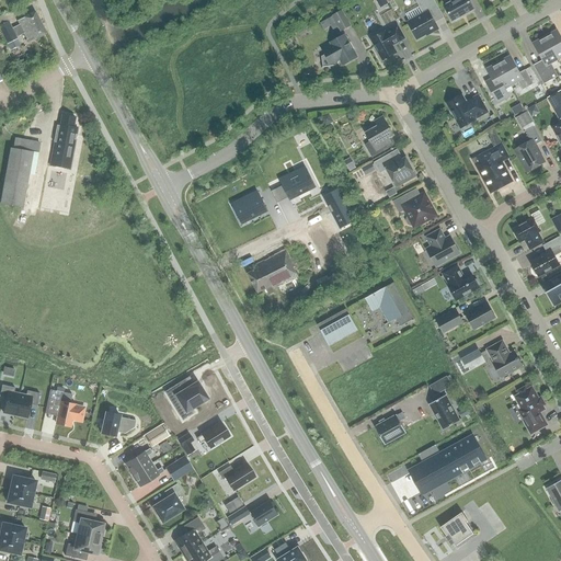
[(439,11),(433,0),(415,0),(423,13),(408,22),(416,39),(430,32),(431,33),(438,29),(431,15),(439,11)]
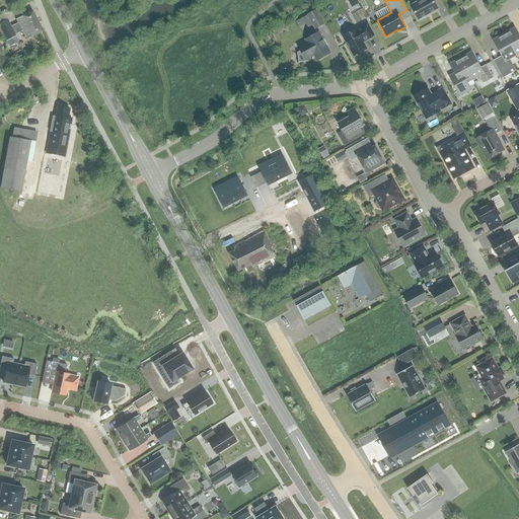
[(420,0),(411,5),(418,19),(438,9),(433,0),(420,0)]
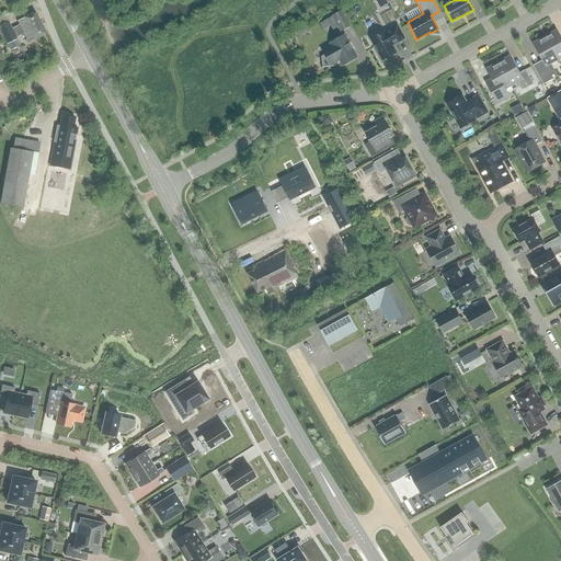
[(351,26),(342,10),(331,15),(340,32),(351,26)]
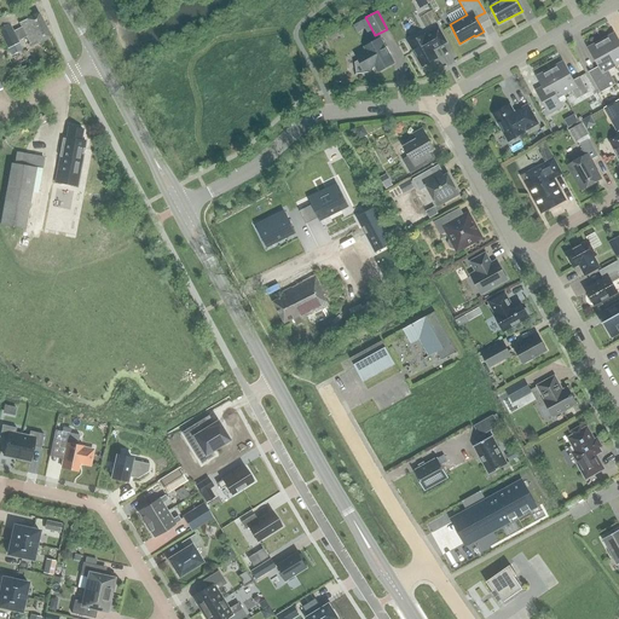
[(29,47),(38,44),(50,38),(38,13),(25,19),(19,23),(21,28),(13,32),(9,23),(0,28),(0,32),(7,48),(18,42),(17,40),(25,36),(29,44),(28,44),(29,47)]
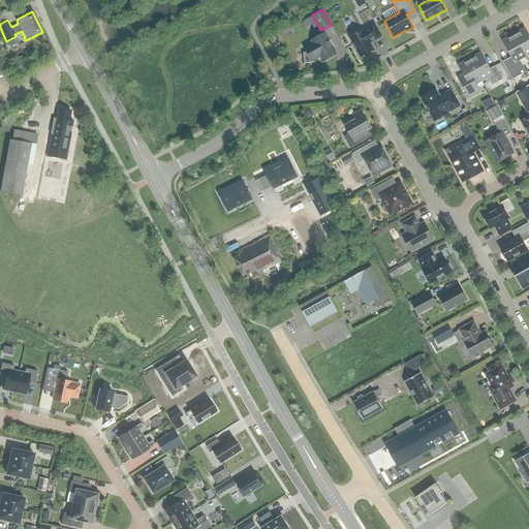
[(370,41),(373,40),(373,41),(382,36),(375,24),(364,30),(363,30),(349,37),(361,58),(374,50),(370,41)]
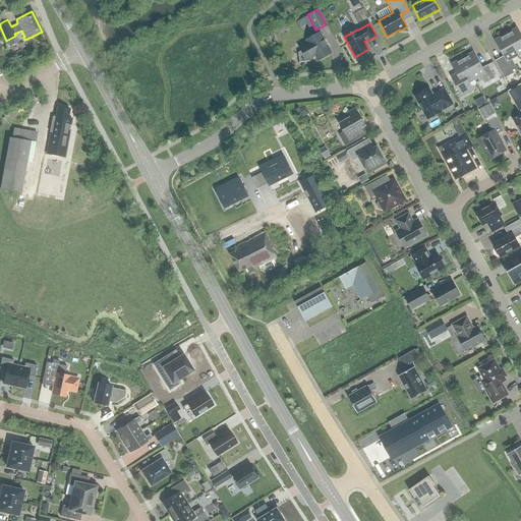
[(520,35),(517,27),(506,34),(518,56),(520,53),(520,35)]
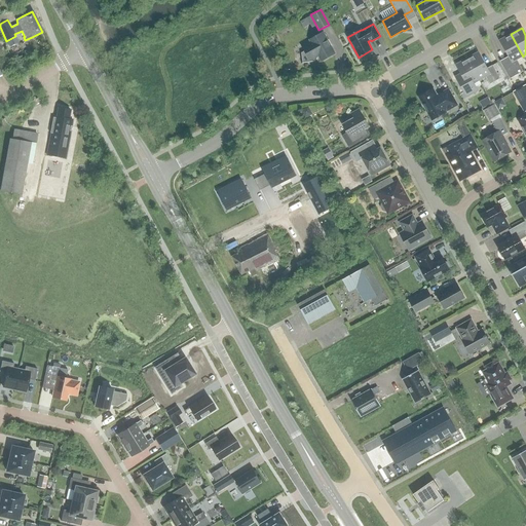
[(303,54),(304,63),(301,64),(314,62),(310,62),(310,61),(318,55),(322,61),(334,54),(323,33),(310,40),(311,43),(303,47),(306,52),(303,54)]
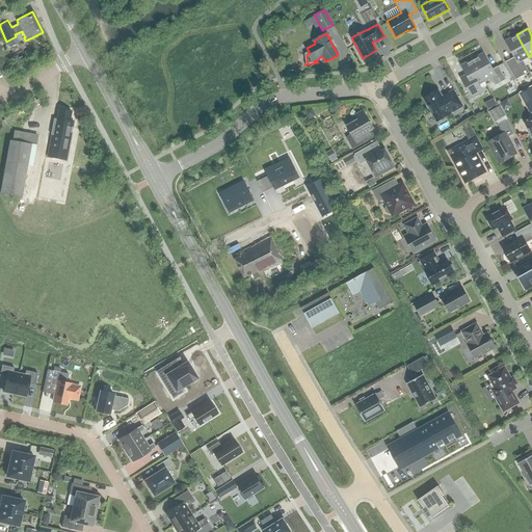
[(522,60),(529,57),(516,34),(505,41),(514,57),(505,61),(515,80),(529,72),(522,60)]
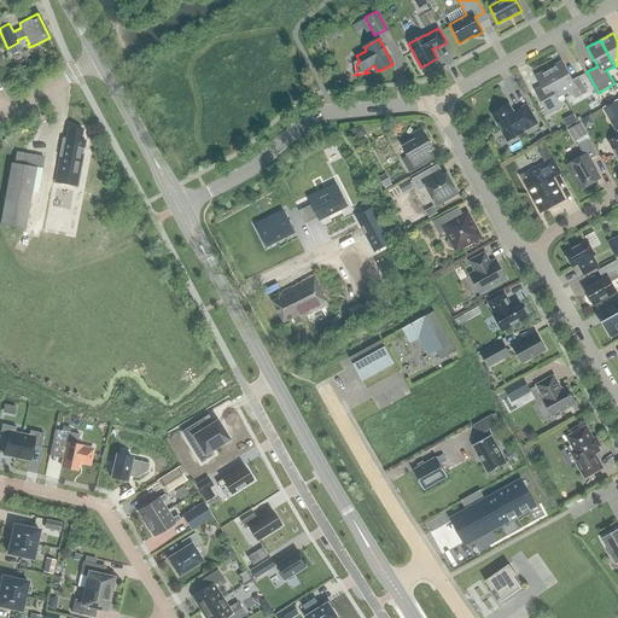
[(561,62),(548,69),(563,94),(570,91),(576,99),(587,93),(578,76),(572,80),(561,62)]
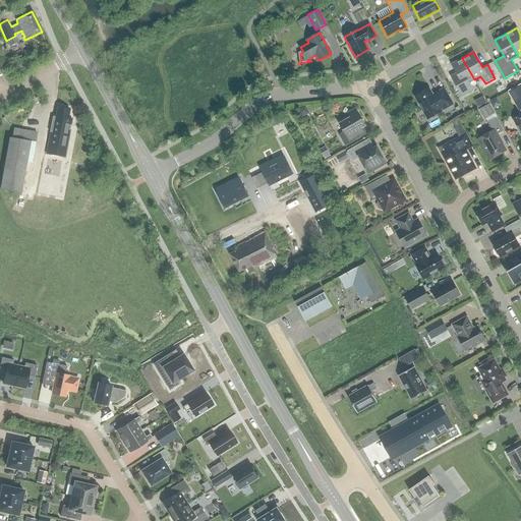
[(460,80),(455,83),(462,97),(472,91),(468,83),(474,79),(462,58),(451,64),(460,80)]
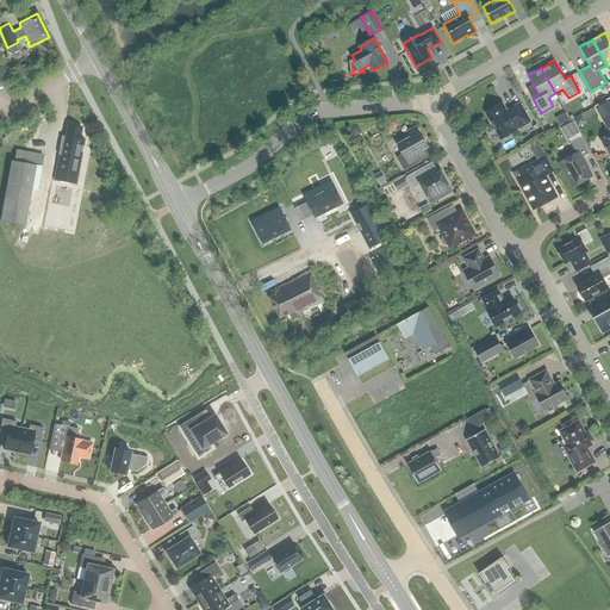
[(608,131),(609,129),(609,99),(595,107),(608,131)]
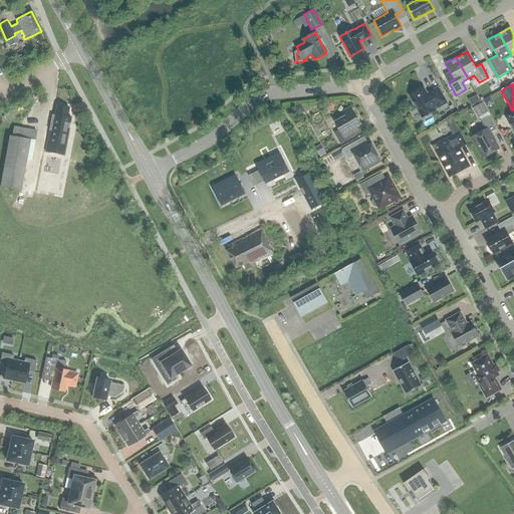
[(409,94),(412,100),(412,102),(413,103),(414,104),(415,105),(422,117),(436,109),(447,102),(438,87),(427,93),(423,87),(421,88),(420,88),(418,88),(417,89),(416,91),(409,94)]
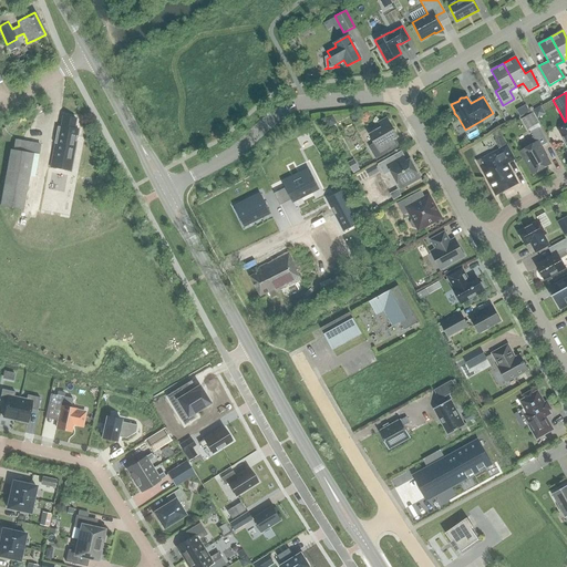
[(519,107),(522,114),(531,111),(528,104),(519,107)]
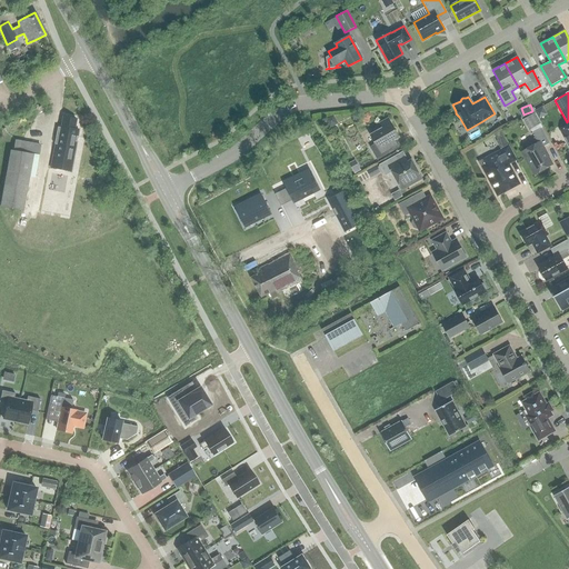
[(541,123),(539,119),(535,112),(522,120),(528,130),(541,123)]
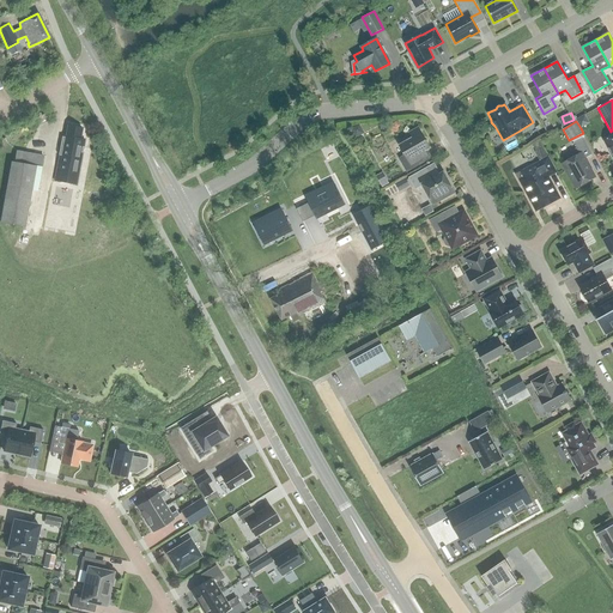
[(59,156),(54,181),(76,184),(84,144),(84,140),(79,139),(82,129),(67,126),(65,137),(62,137),(61,137),(61,138),(62,138),(59,155),(58,155),(58,156),(59,156)]
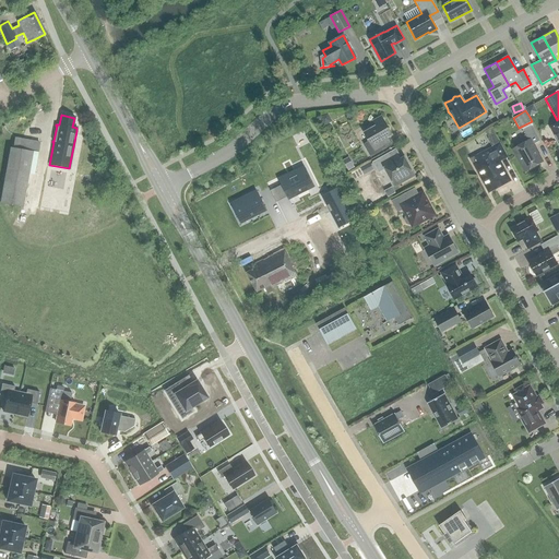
[(370,156),(384,149),(393,144),(389,137),(392,134),(381,117),(373,121),(376,126),(365,133),(369,141),(364,144),(370,156)]
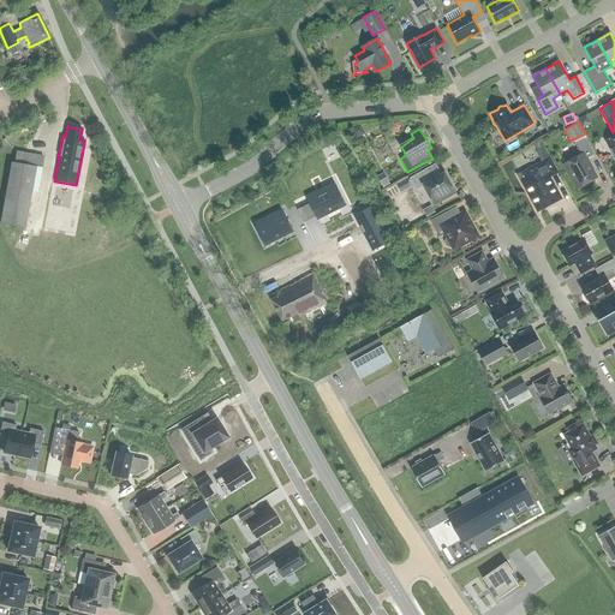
[(585,160),(593,155),(584,138),(575,144),(581,155),(565,165),(578,189),(596,178),(591,169),(592,169),(589,162),(587,162),(585,160)]
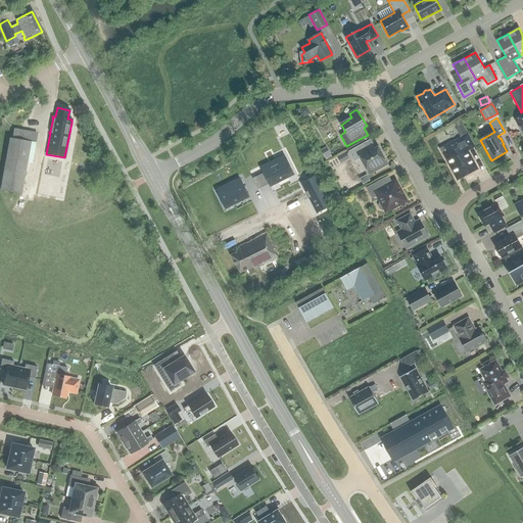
[(10,136),(0,188),(0,189),(20,193),(27,163),(32,163),(37,133),(12,129),(11,136),(10,136)]
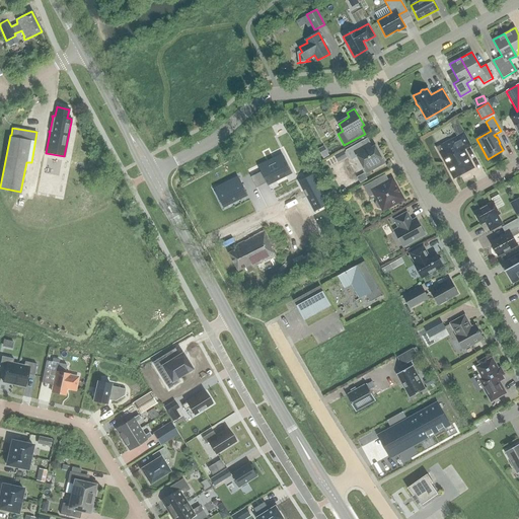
[(469,146),(463,134),(441,146),(444,151),(440,152),(454,177),(472,167),(463,149),(469,146)]
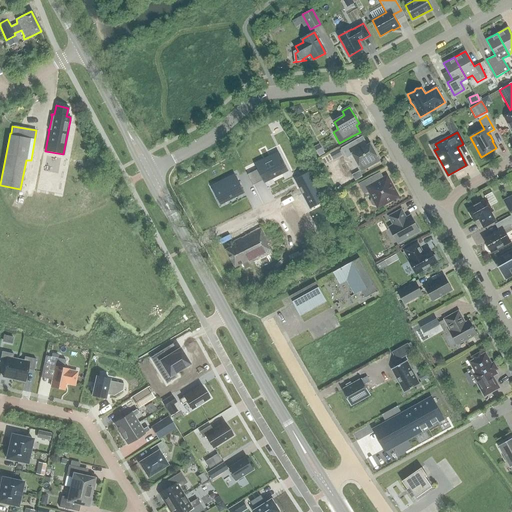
[(361,171),(380,161),(370,144),(363,148),(362,147),(360,146),(359,146),(356,140),(341,149),(346,158),(352,155),(361,171)]
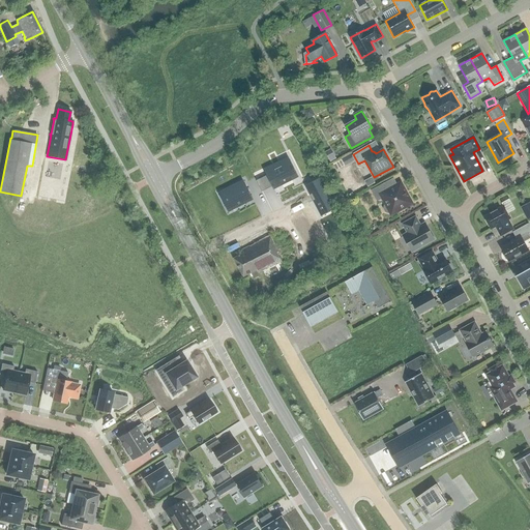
[(330,149),(324,152),(330,163),(336,158),(330,149)]
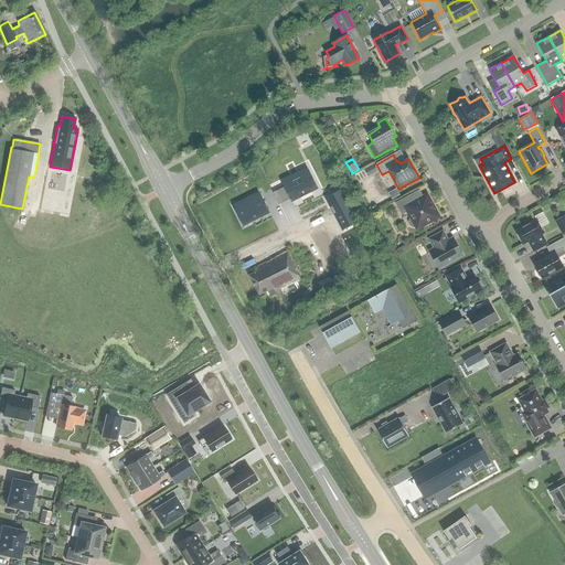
[(377,172),(373,163),(363,169),(368,178),(377,172)]
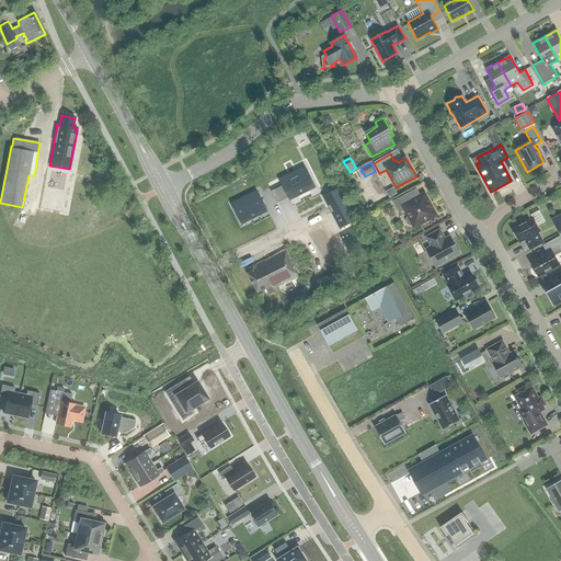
[(282,185),(271,191),(276,203),(288,197),(289,201),(316,187),(307,170),(281,183),(282,185)]
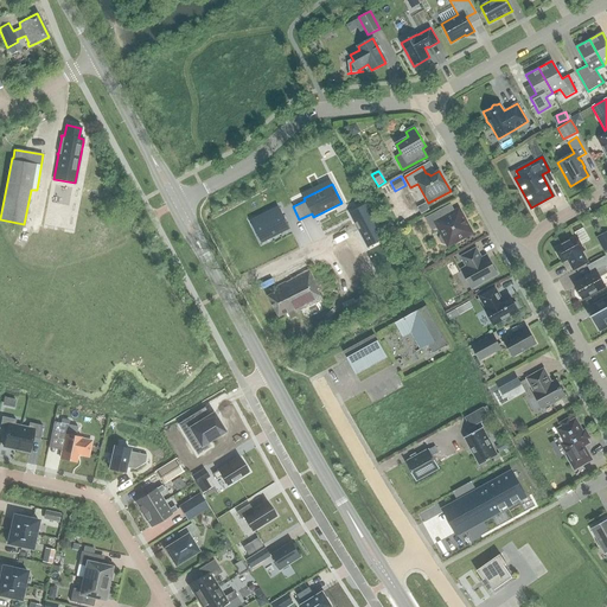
[(369,202),(351,211),(369,243),(385,234),(369,202)]
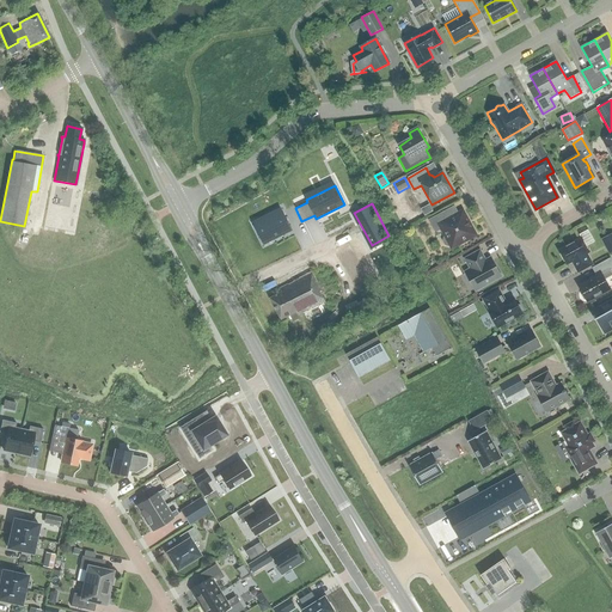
[(282,212),(254,226),(263,245),(292,231),(282,212)]
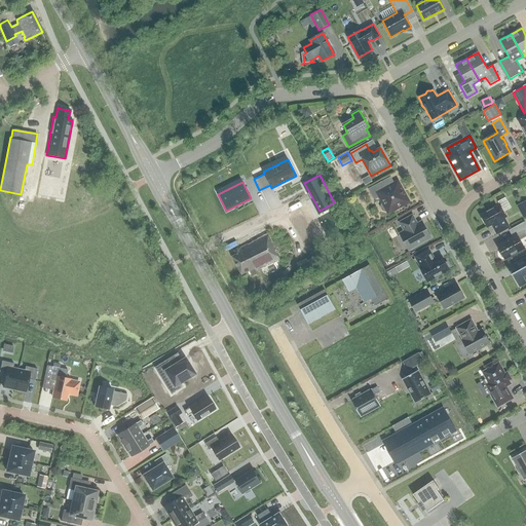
[(381,203),(380,207),(382,211),(385,212),(387,211),(388,213),(395,210),(396,210),(402,207),(402,205),(408,202),(407,199),(408,198),(406,195),(405,195),(398,182),(385,189),(381,182),(368,189),(374,200),(379,197),(383,202),(381,203)]
